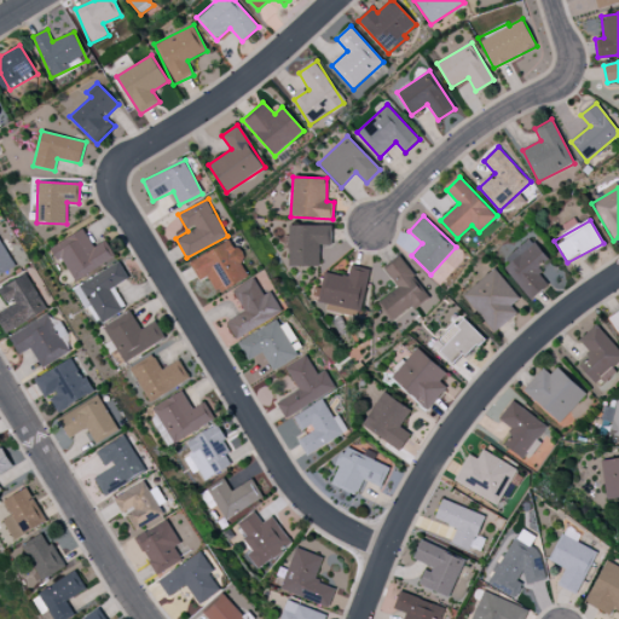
[(319,266),(319,246),(331,246),(331,225),(287,225),(285,248),(289,248),(289,266),(319,266)]
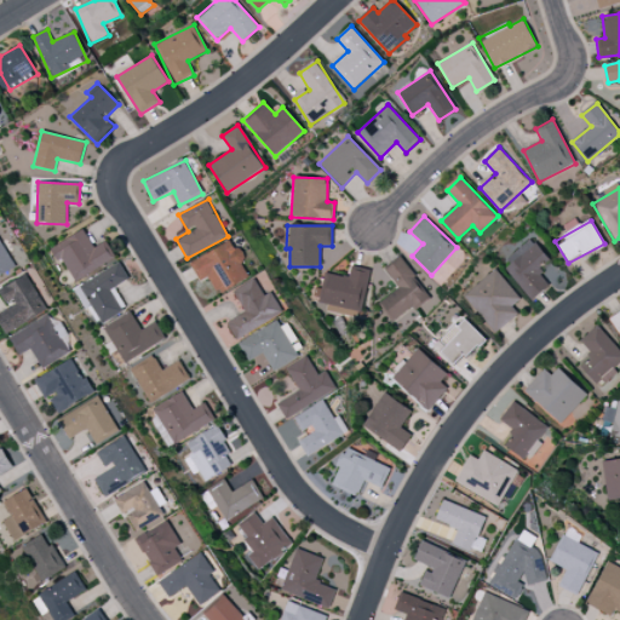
[(116,257),(107,241),(95,247),(84,229),(50,250),(57,262),(61,259),(74,282),(116,257)]
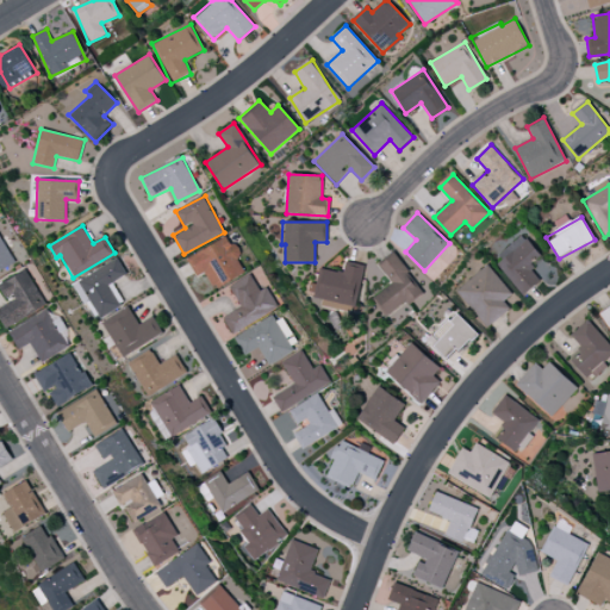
[(496,265),(523,296),(541,280),(529,266),(541,255),(522,235),(498,255),(502,259),(496,265)]
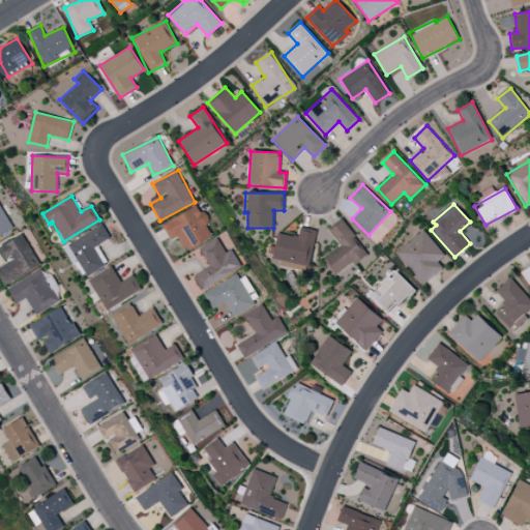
[(215,236),(202,213),(201,214),(197,206),(163,225),(171,240),(178,236),(186,252),(215,236)]
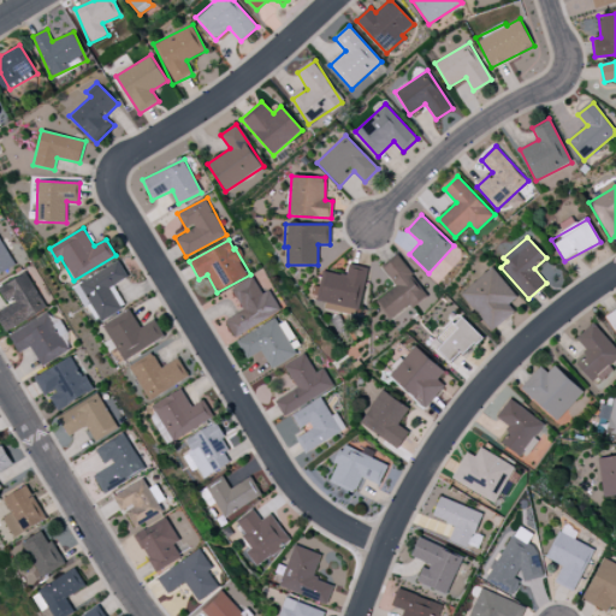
[(396,285),(375,301),(391,320),(426,292),(398,256),(383,268),(396,285)]
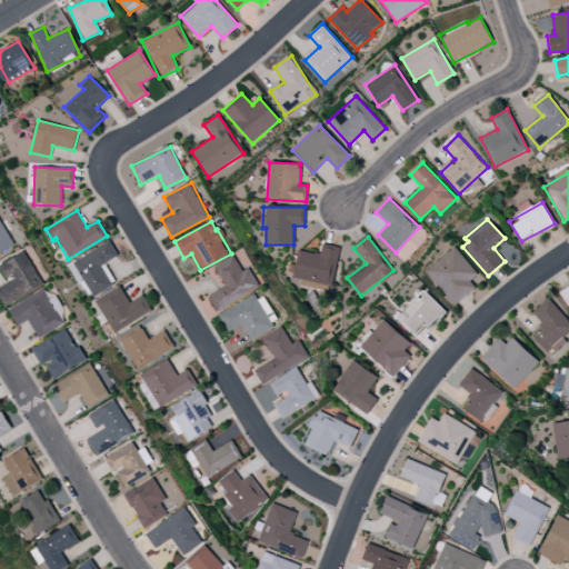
[(92,297),(116,285),(103,263),(118,256),(110,240),(72,261),(92,297)]
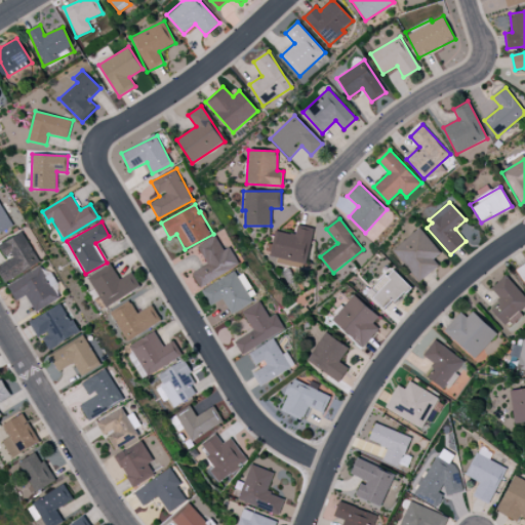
[(313,228),(297,225),(295,235),(275,231),(270,255),(286,259),(285,260),(307,265),(313,228)]
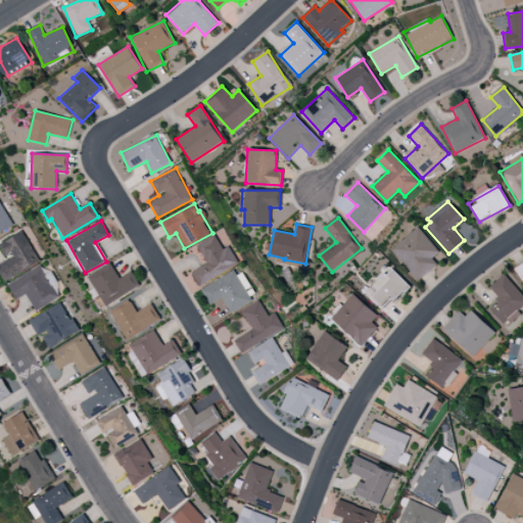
[(432,257),(439,251),(418,227),(390,249),(418,281),(437,265),(432,257)]
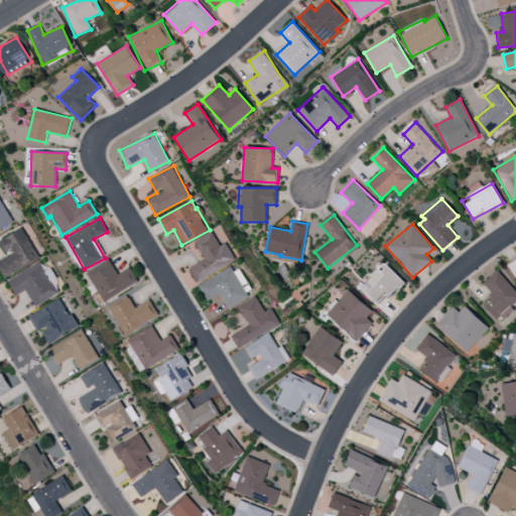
[(0,266),(6,277),(39,258),(22,228),(0,240),(0,241),(8,256),(0,260),(0,266)]
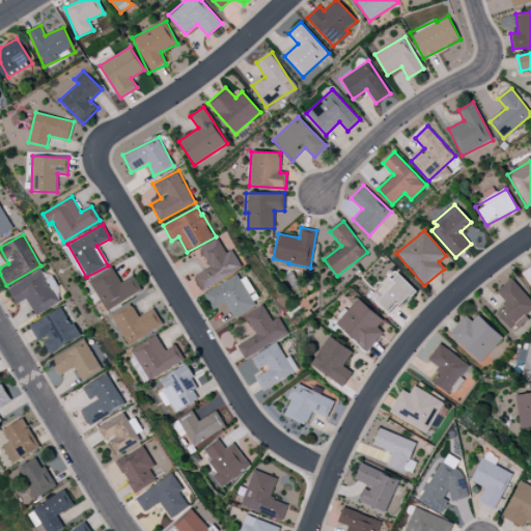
[(200,249),(210,268),(194,276),(202,290),(243,268),(232,250),(226,253),(218,239),(200,249)]
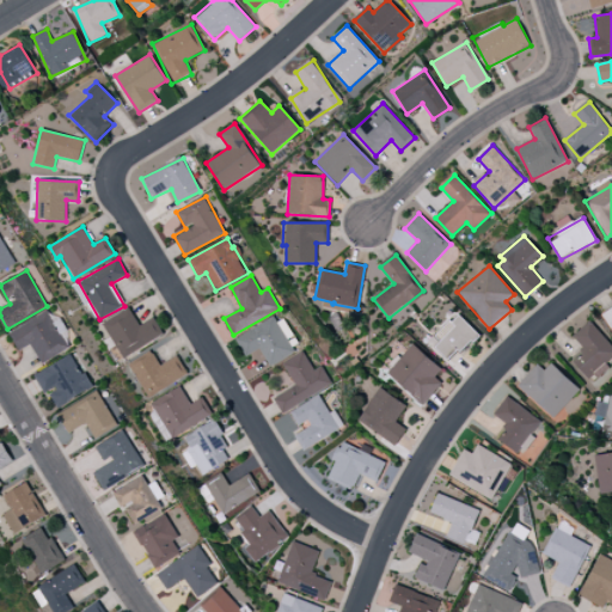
[(121,357),(164,336),(154,317),(139,325),(129,307),(102,322),(121,357)]
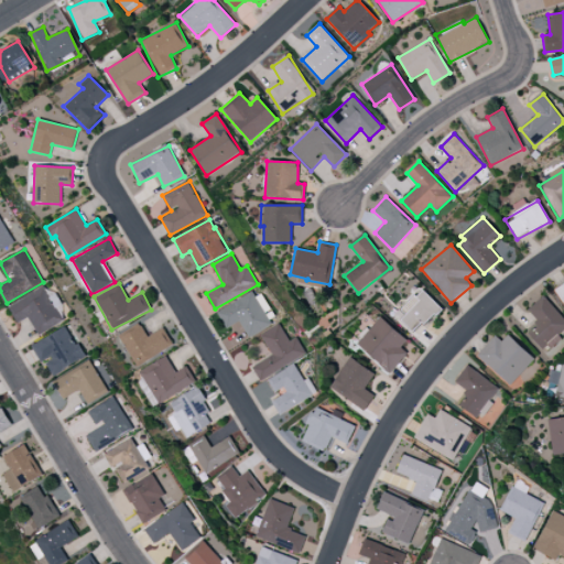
[(63,323),(45,288),(9,305),(17,323),(29,317),(36,335),(63,323)]
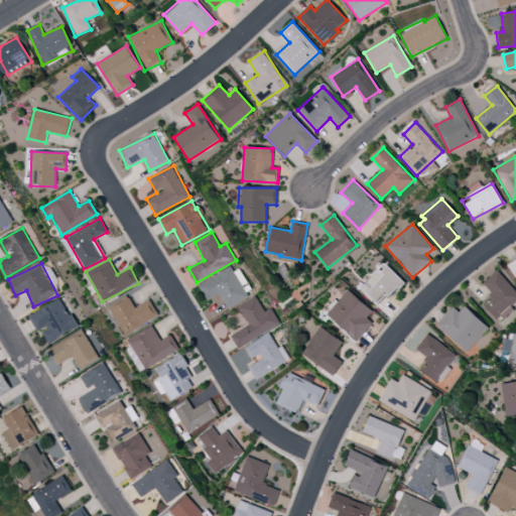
[(361,287),(378,305),(403,282),(387,264),(361,287)]
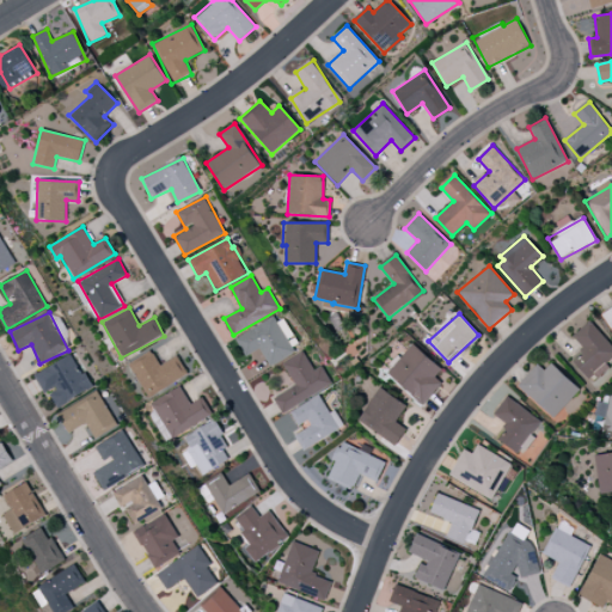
[(234,338),(245,357),(259,349),(270,366),(295,352),(288,338),(291,337),(279,314),(234,338)]
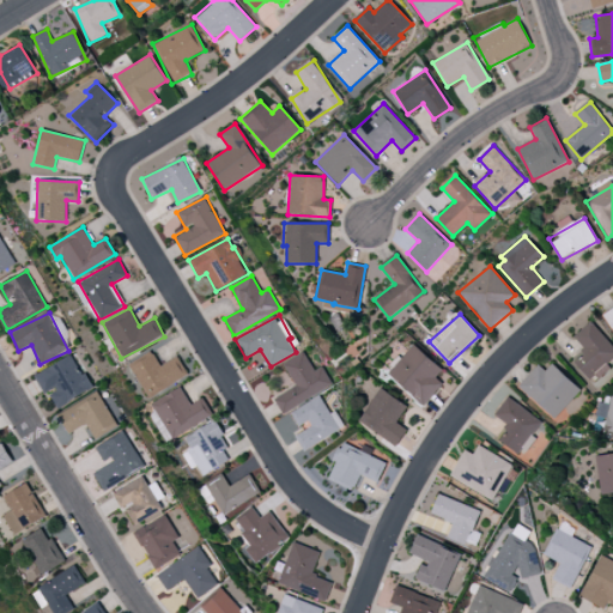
[(612,358),(612,347),(592,321),(574,335),(584,350),(571,359),(590,383),(610,366),(607,364),(612,358)]
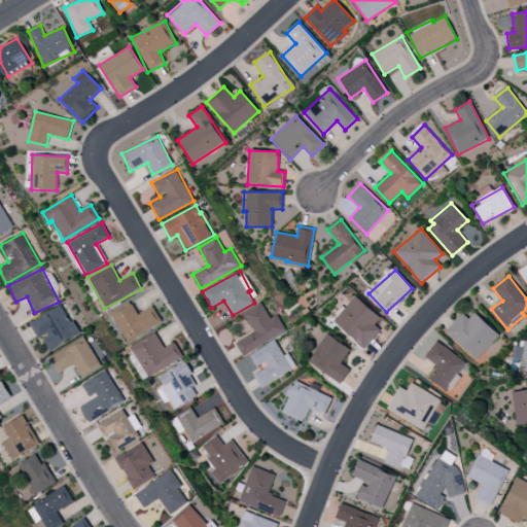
[(381,316),(352,296),(334,324),(366,348),(379,328),(375,325),(381,316)]
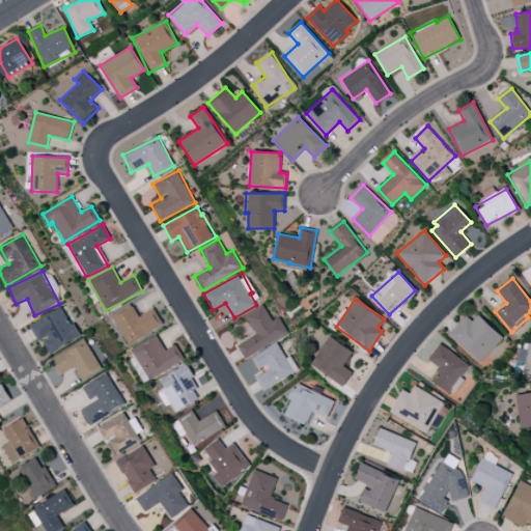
[(163,325),(154,308),(138,317),(132,305),(112,316),(128,345),(163,325)]
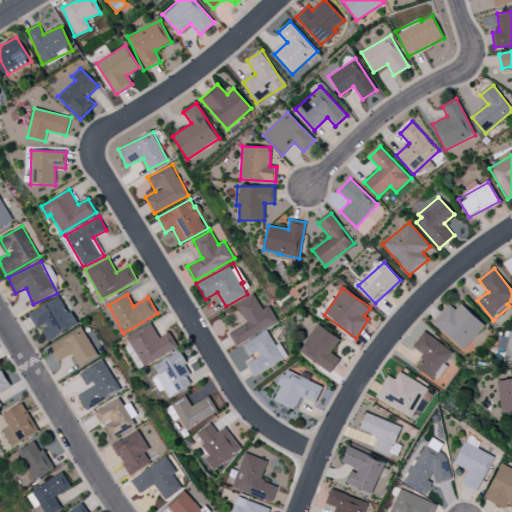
[(270,306),(263,310),(254,294),(236,304),(247,323),(229,333),(236,345),(278,322),(270,306)]
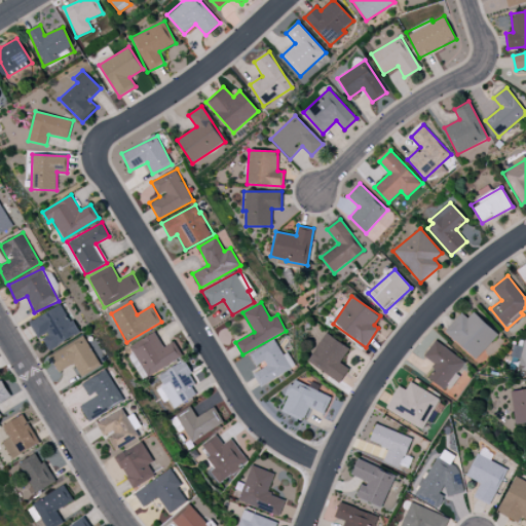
[(29,322),(38,339),(42,337),(48,350),(79,334),(64,304),(29,322)]
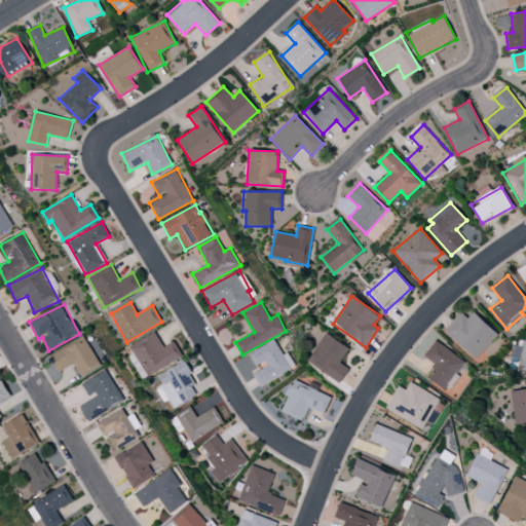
[(467,318),(462,313),(445,331),(475,360),(498,335),(474,311),(467,318)]
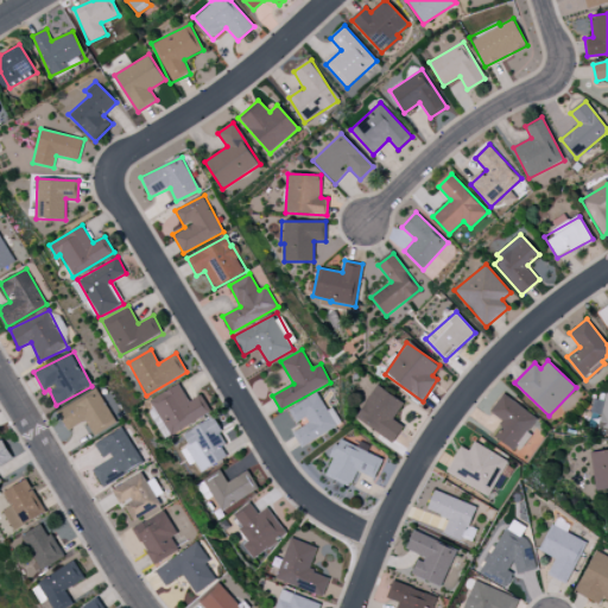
[(188,401),(179,385),(150,398),(168,435),(211,413),(202,396),(188,401)]
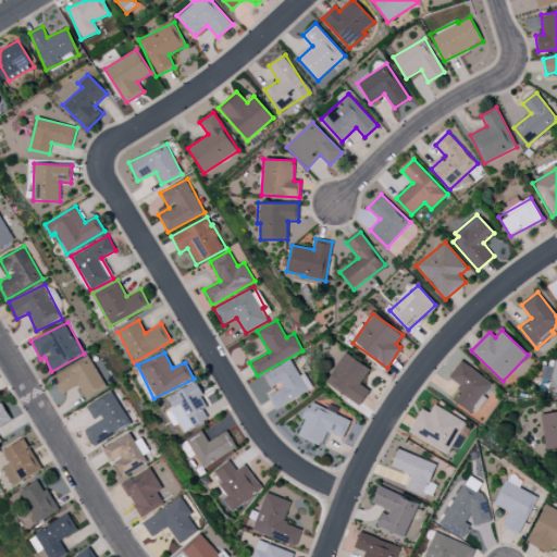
[(359,406),(370,391),(359,384),(370,369),(345,353),(325,383),(359,406)]
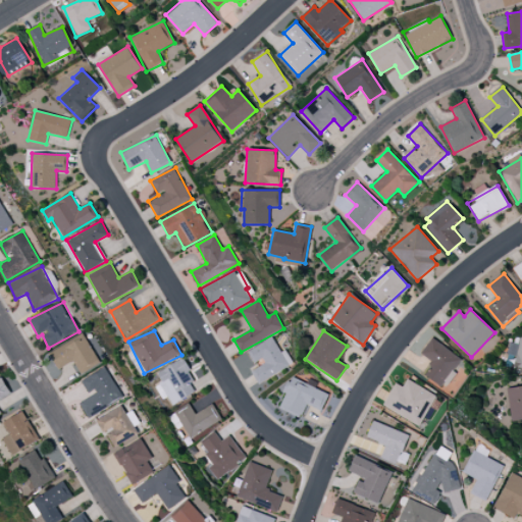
[(58,369),(73,361),(81,374),(100,363),(84,333),(49,353),(58,369)]
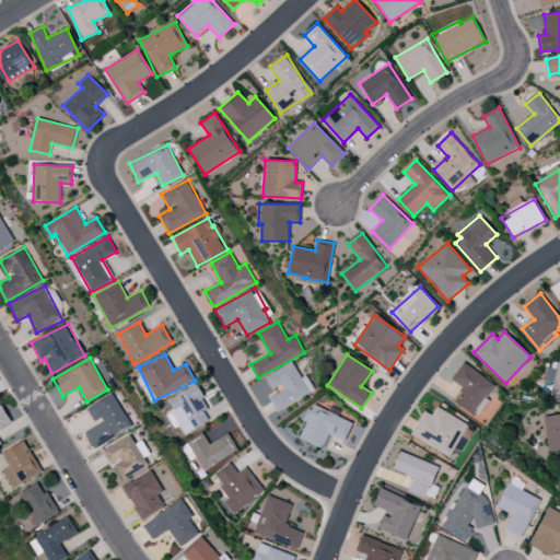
[(266,376),(275,393),(269,396),(277,411),(311,394),(294,362),(266,376)]
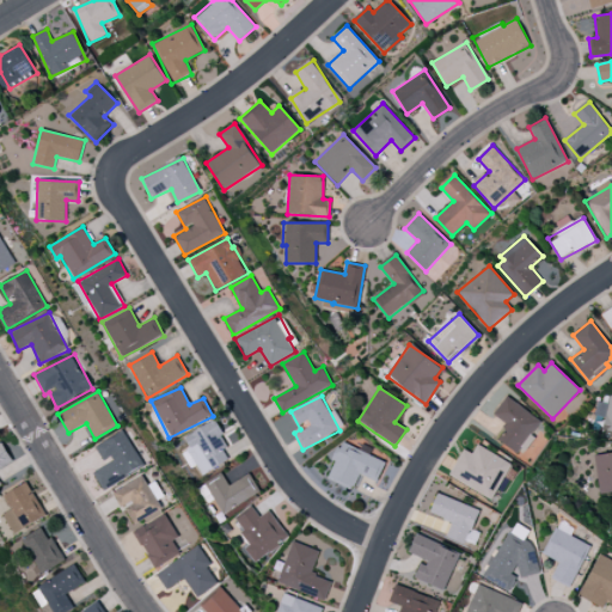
[(506,423),(495,438),(518,453),(540,421),(507,396),(493,415),(506,423)]
